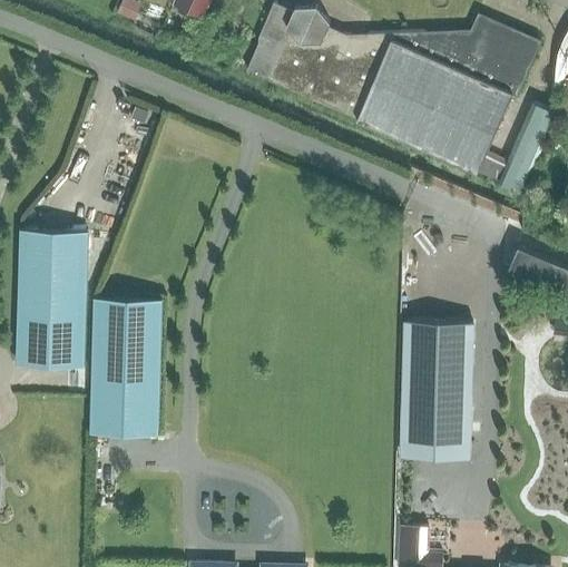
[(120,0),(115,15),(133,22),(139,5),(127,0),(120,0)]
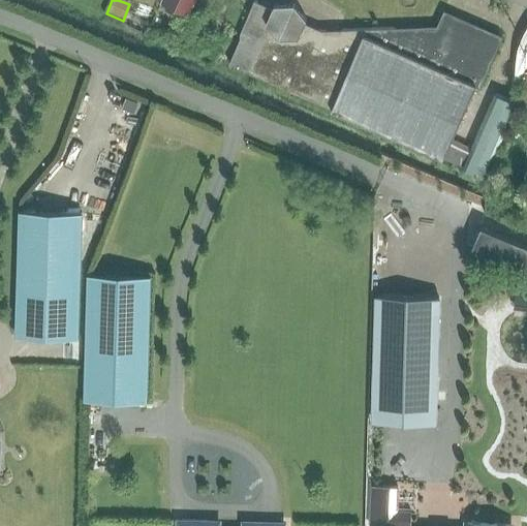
[(193,0),(159,0),(156,6),(185,19),(193,0)]
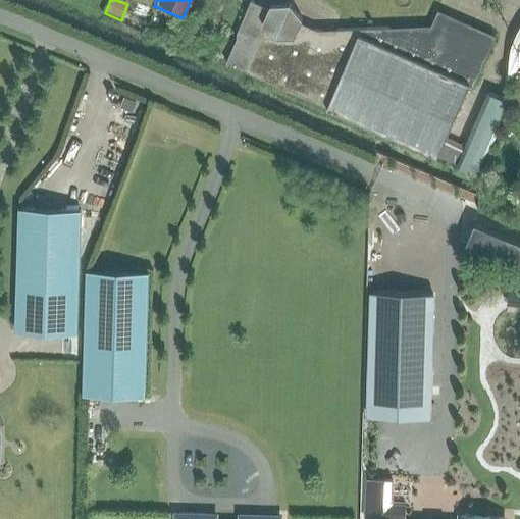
[(487,42),(467,33),(387,36),(386,31),(316,33),(300,26),(301,21),(289,7),(269,8),(268,11),(250,4),(236,37),(236,41),(225,65),(251,76),(435,158),(467,87),(468,88),(487,42)]
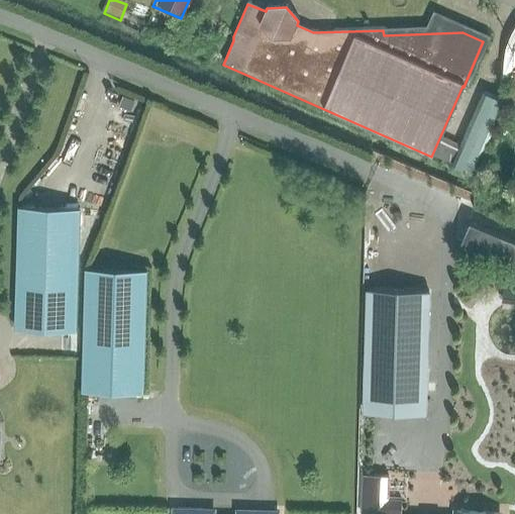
[(496,119),(503,103),(482,94),(450,166),(473,175),(497,119),(496,119)]
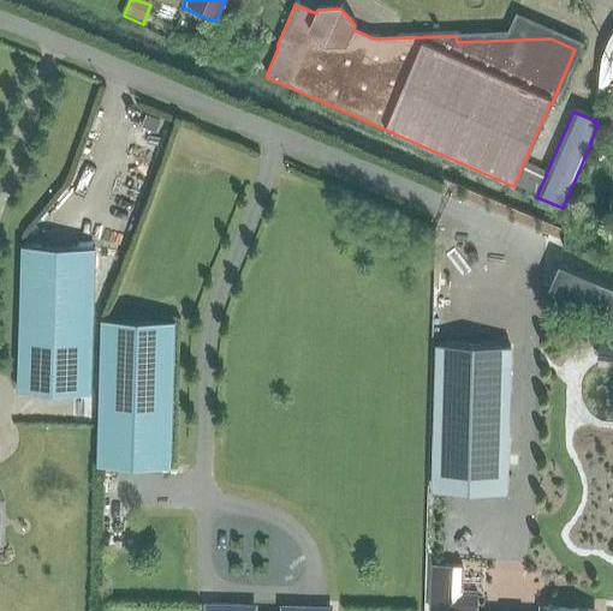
[(88,396),(93,251),(21,249),(16,394),(88,396)]
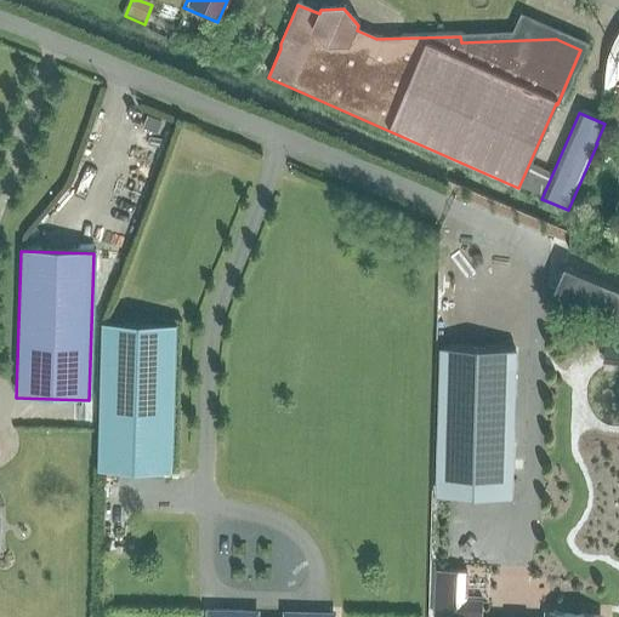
[(551,296),(618,324),(618,293),(562,269),(551,296)]
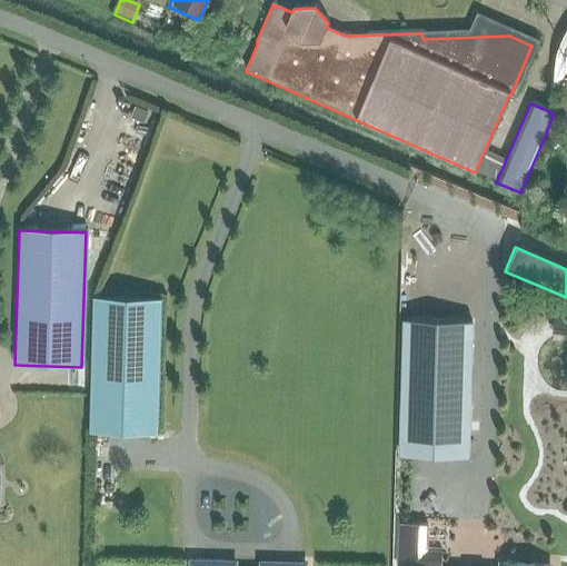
[(89,433),(156,435),(159,300),(92,299),(89,433)]
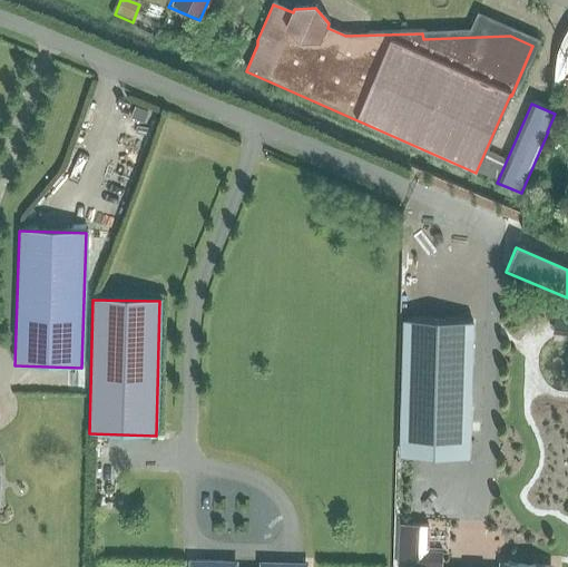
[(400,457),(467,459),(470,324),(403,323),(400,457)]
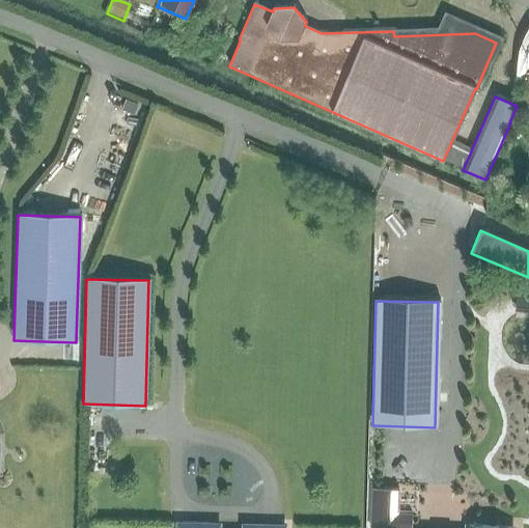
[(370,491),(368,527),(410,527),(411,516),(396,515),(397,492),(370,491)]
